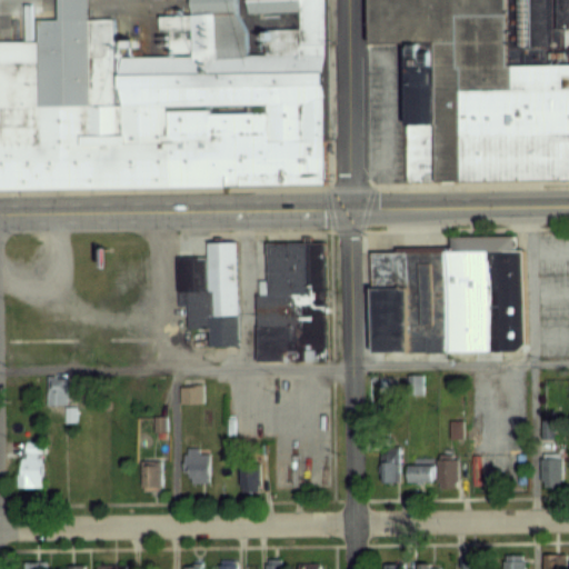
[(321,0),(322,28),(322,52),(325,183),(0,188),(0,40),(38,40),(37,19),(58,19),(57,0),(87,0),(88,19),(111,18),(112,39),(112,56),(113,103),(120,103),(120,56),(192,55),(191,28),(159,29),(158,15),(190,13),(189,0),(321,0)]
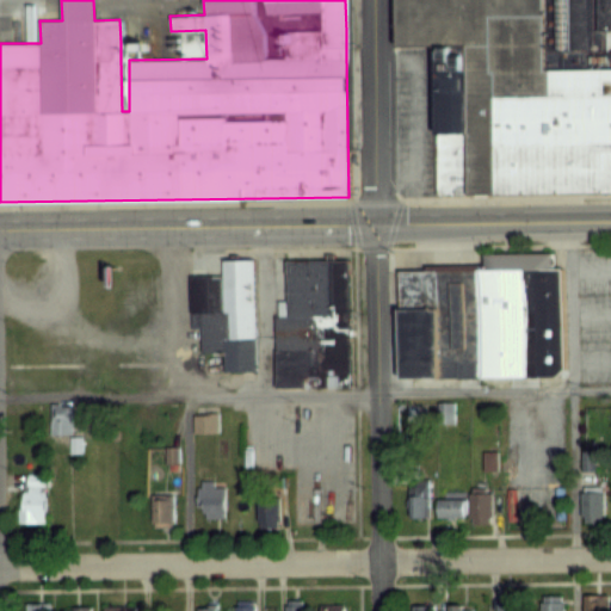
[(610,49),(610,190),(437,193),(434,53),(434,44),(396,44),(395,0),(604,0),(604,50),(610,49)]
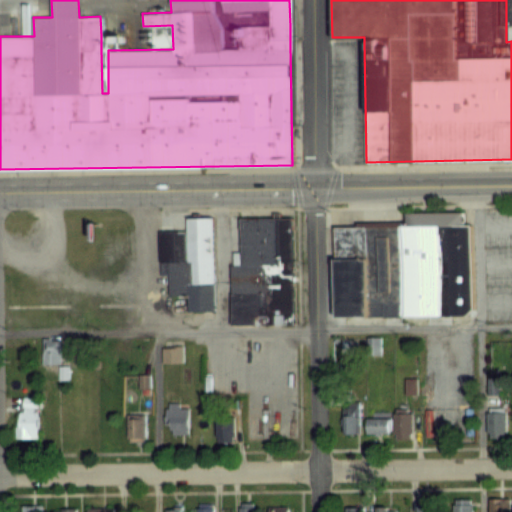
[(460,224),(468,224),(470,314),(334,317),(332,226),(402,225),(402,212),(460,211),(460,224)]
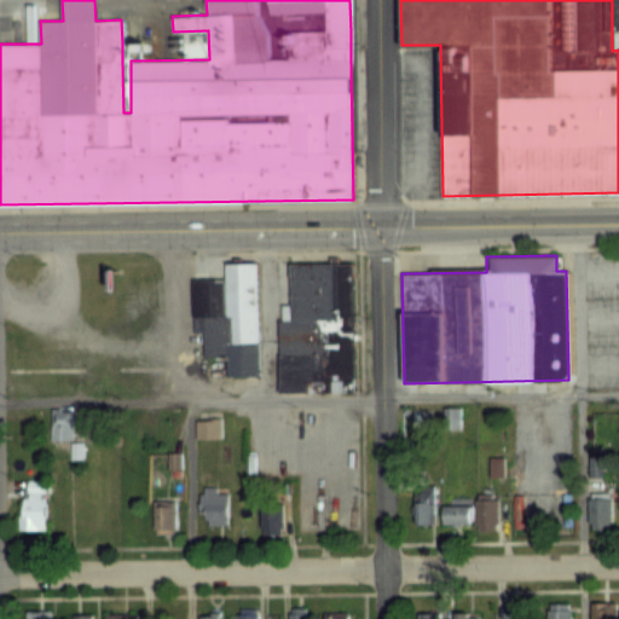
[(225,356),(202,356),(202,331),(191,331),(190,279),(224,278),(223,262),(255,262),(256,375),(225,375),(225,356)]
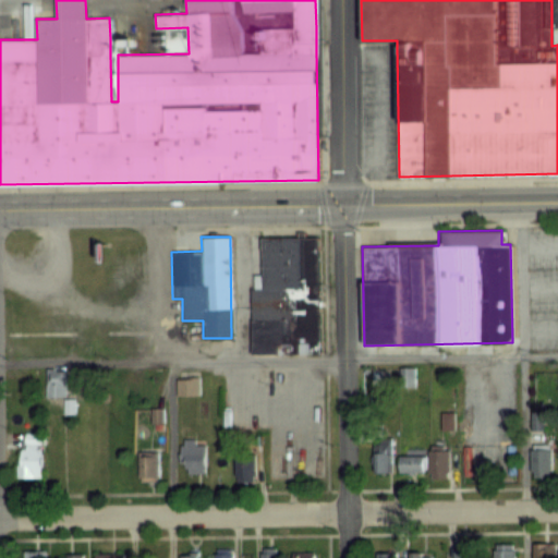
[(262,288),(262,238),(316,237),(318,352),(250,353),(249,288),(262,288)]
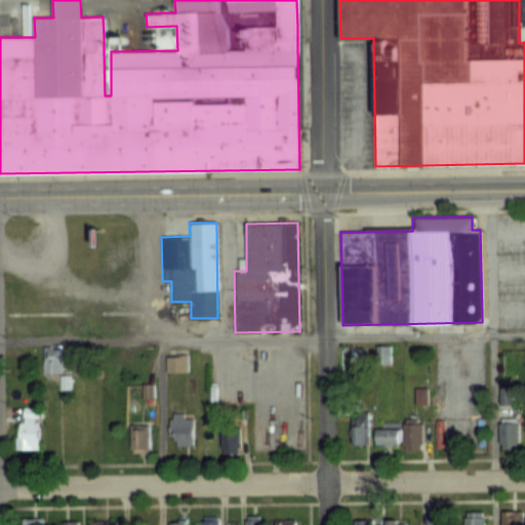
[(64,359),(68,359),(68,349),(43,349),(43,373),(64,373),(64,359)]
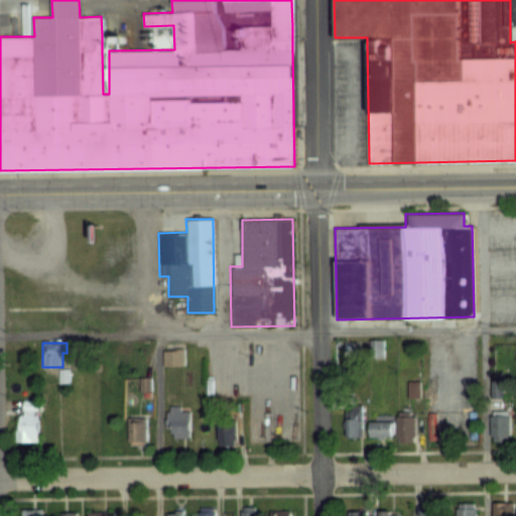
[(163,366),(184,366),(184,350),(163,350),(163,366)]
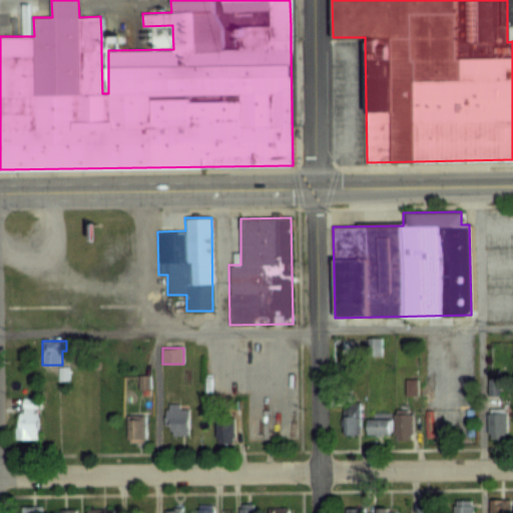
[(38,438),(38,398),(19,398),(19,438),(38,438)]
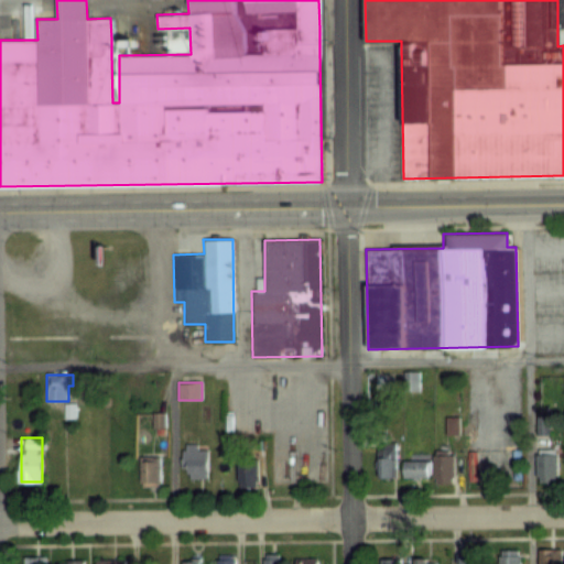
[(208,444),(183,444),(183,477),(208,477),(208,444)]
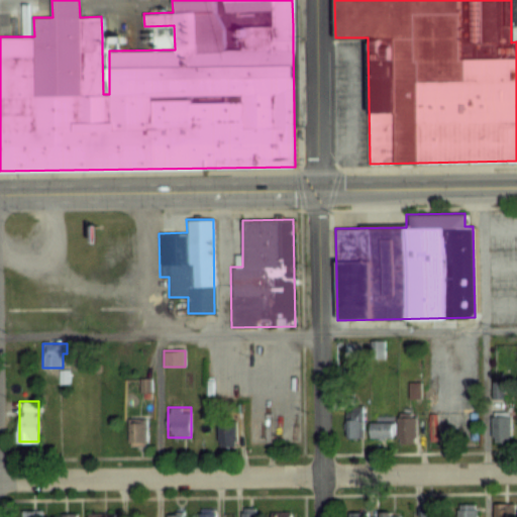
[(348,409),(348,437),(364,437),(364,409),(348,409)]
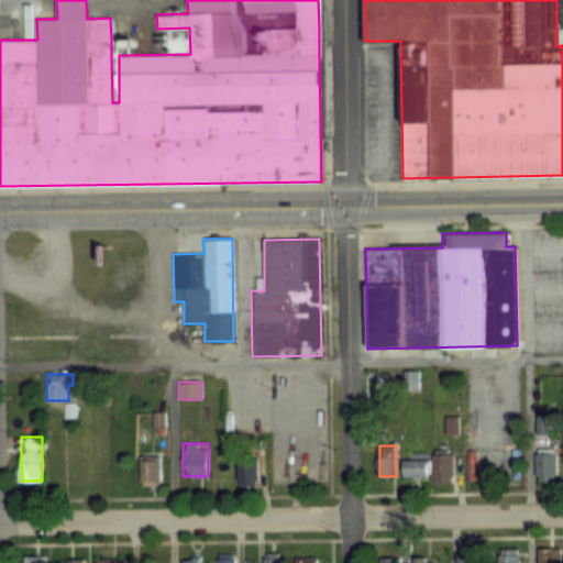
[(537,448),(537,479),(558,479),(558,448),(537,448)]
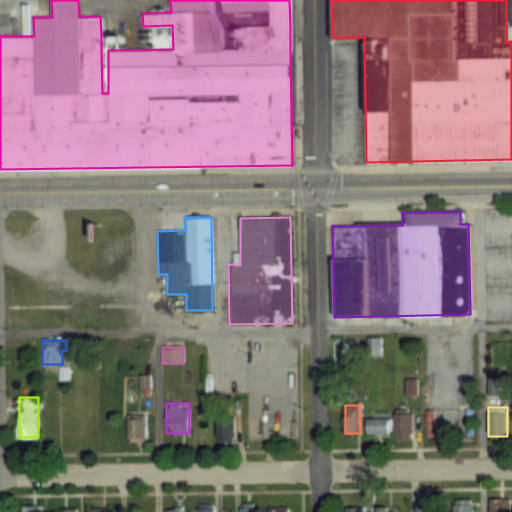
[(414,438),(414,410),(395,410),(395,438),(414,438)]
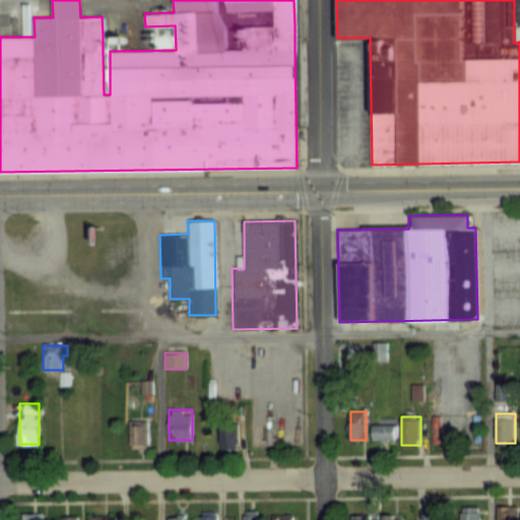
[(148,447),(148,420),(131,420),(131,447),(148,447)]
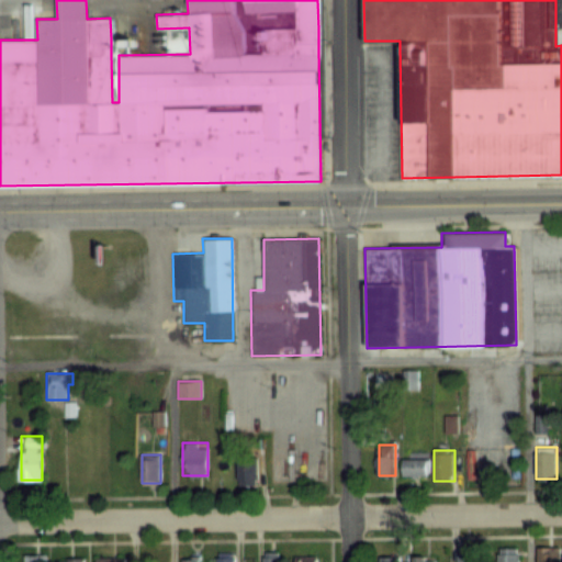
[(403,475),(430,475),(430,458),(403,458),(403,475)]
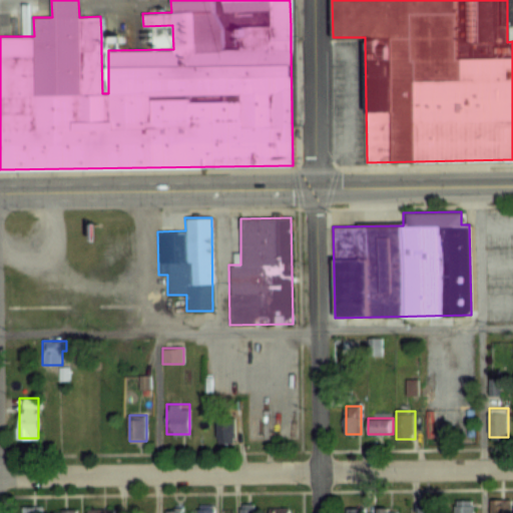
[(217,421),(217,443),(235,443),(235,421),(217,421)]
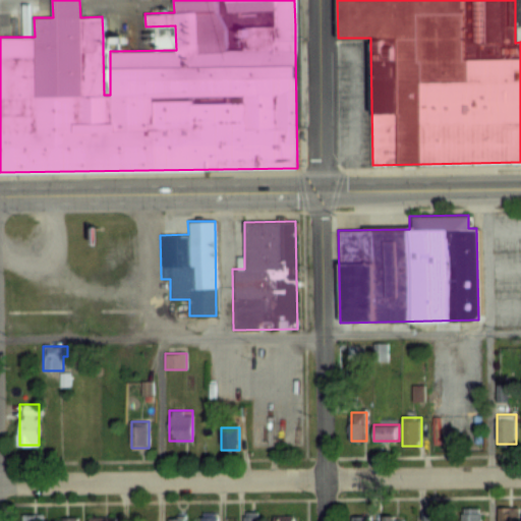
[(518,520),(519,507),(498,507),(498,520),(518,520)]
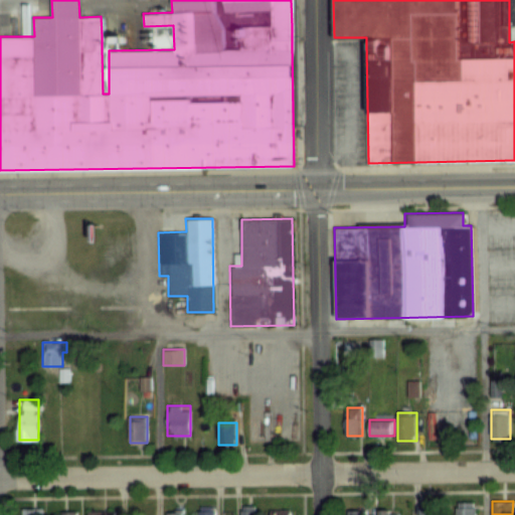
[(456,514),(476,514),(476,503),(456,503),(456,514)]
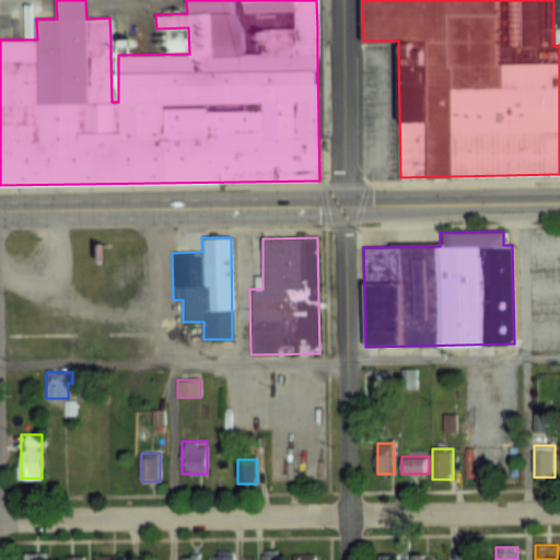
[(261,559),(280,559),(280,550),(261,550),(261,559)]
